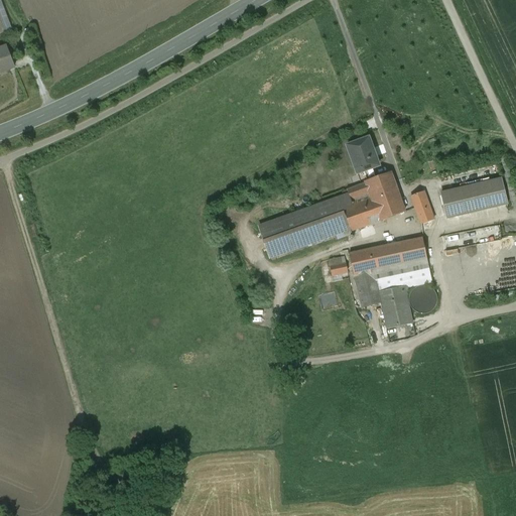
[(0,0),(0,24),(4,35),(12,32),(0,0)]
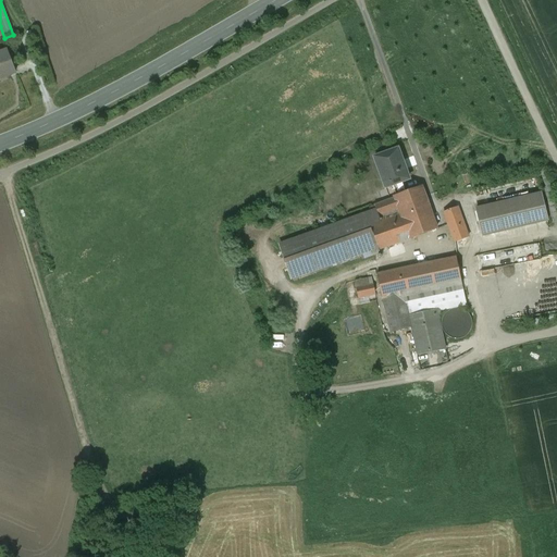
[(0,78),(16,73),(8,51),(0,53),(0,78)]
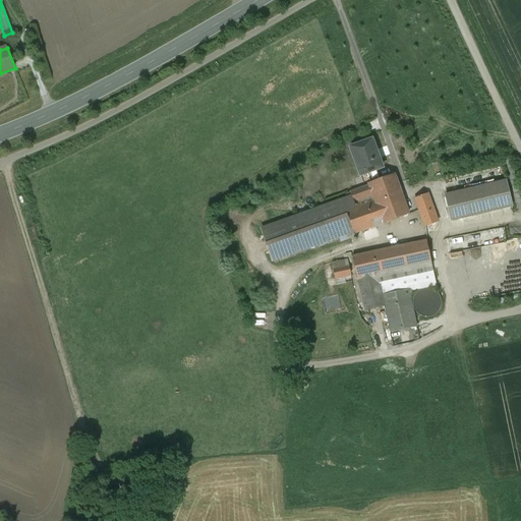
[(372,139),(350,148),(359,172),(360,175),(370,172),(374,170),(383,168),(372,139)]
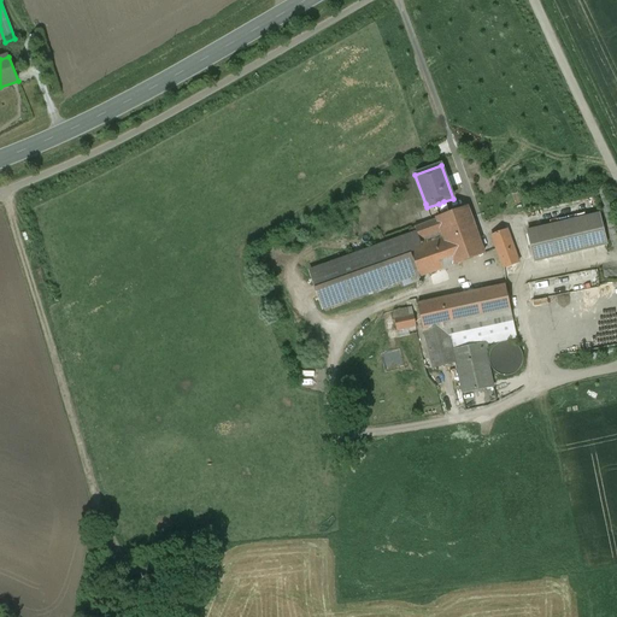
[(419,275),(419,277),(485,254),(468,207),(448,213),(444,216),(438,218),(438,219),(415,227),(417,233),(422,245),(410,250),(419,275)]
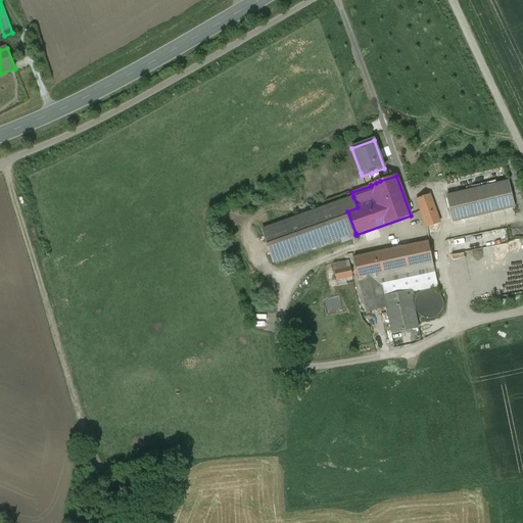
[(508,182),(447,196),(454,222),(514,206),(508,182)]
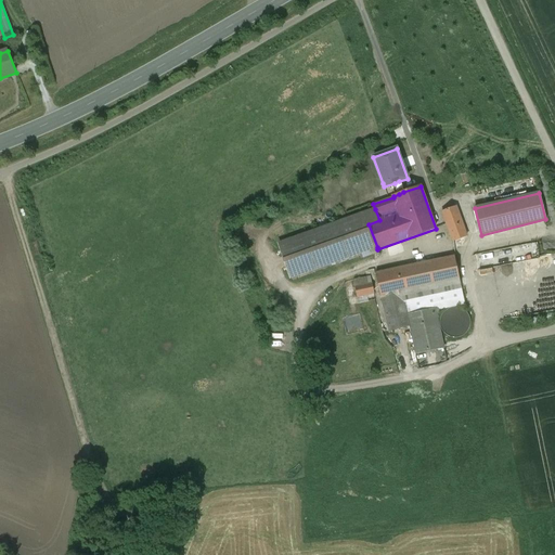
[(455,207),(442,211),(453,242),(467,236),(455,207)]
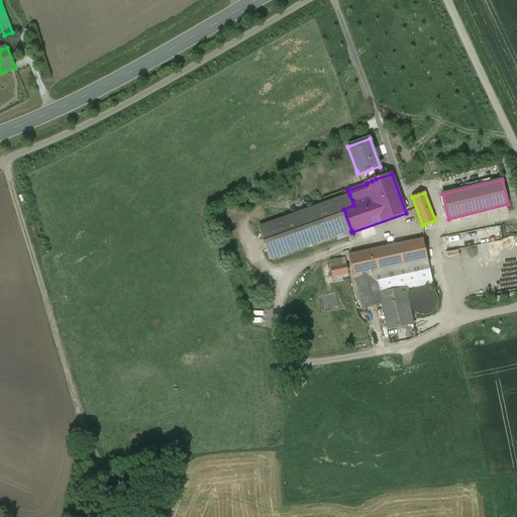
[(349,195),(260,227),(271,260),(335,236),(351,230),(343,209),(353,205),(349,195)]
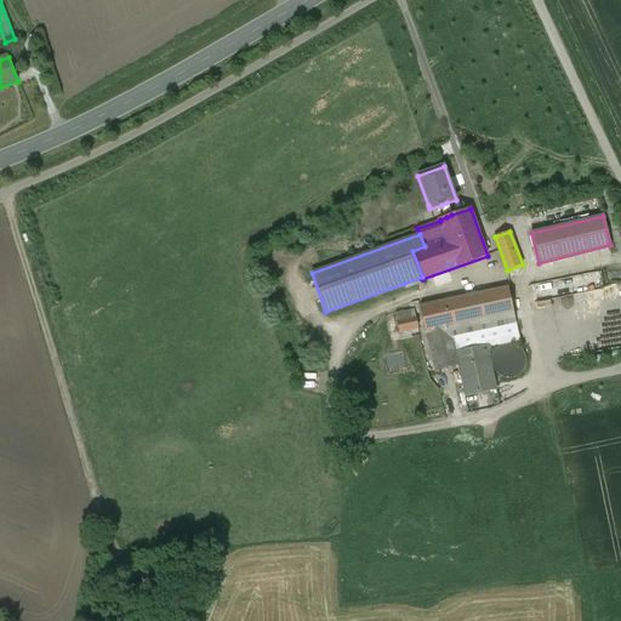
[(422,279),(422,277),(403,284),(405,289),(423,281),(422,279)]
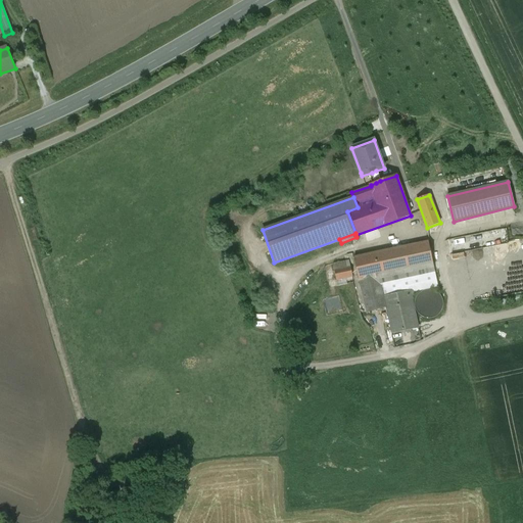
[(429,242),(354,258),(367,312),(386,307),(392,334),(418,328),(415,311),(413,305),(412,300),(415,291),(438,286),(429,242)]
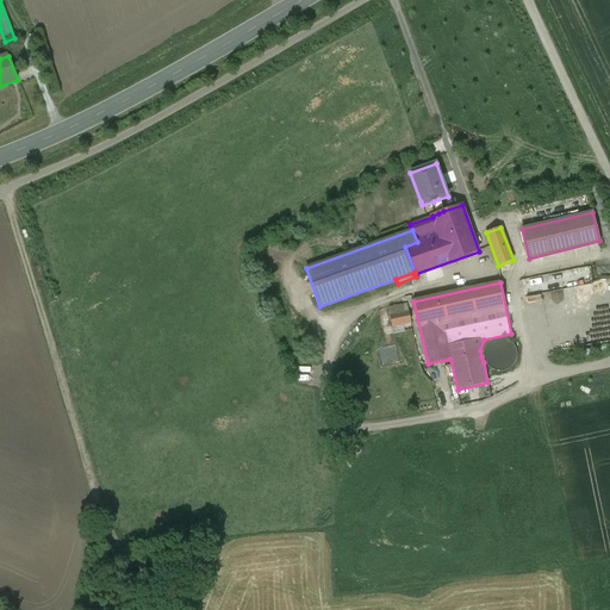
[(408,304),(388,309),(393,327),(411,323),(408,304)]
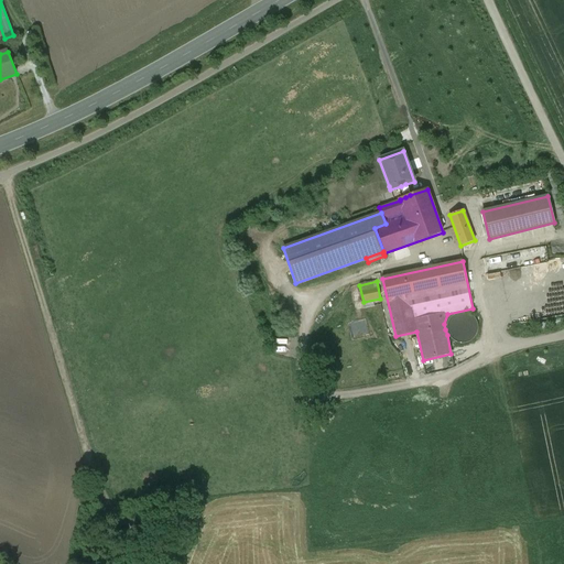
[(445,329),(447,335),(448,339),(452,342),(455,344),(458,345),(463,346),(466,345),(470,344),(474,342),(476,338),(478,335),(479,332),(479,327),(478,324),(476,320),(474,317),(470,315),(467,313),(464,312),(459,313),(456,314),(453,315),(449,318),(447,322),(446,325),(445,329)]
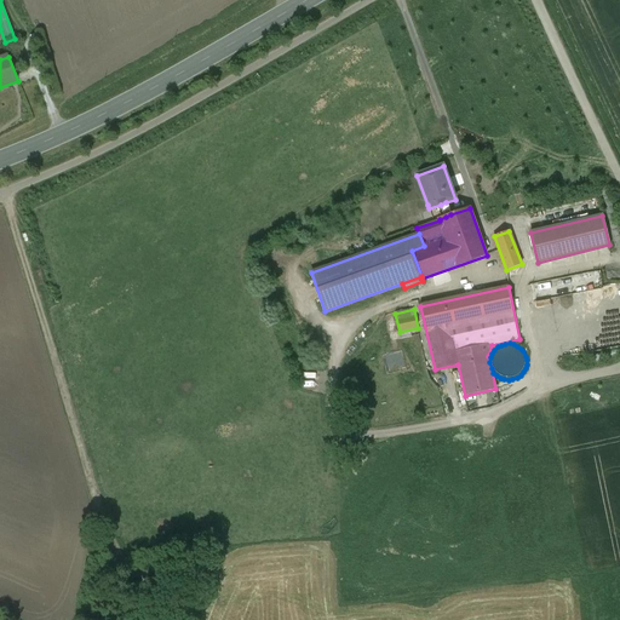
All buildings are outlined.
